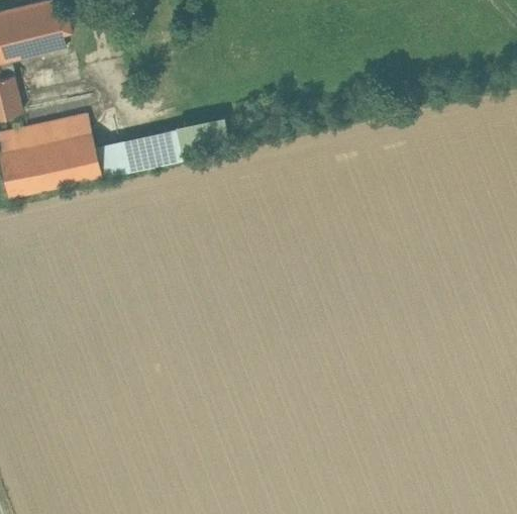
[(55,0),(49,0),(0,12),(0,63),(10,61),(67,46),(63,32),(72,29),(68,13),(59,15),(55,0)]
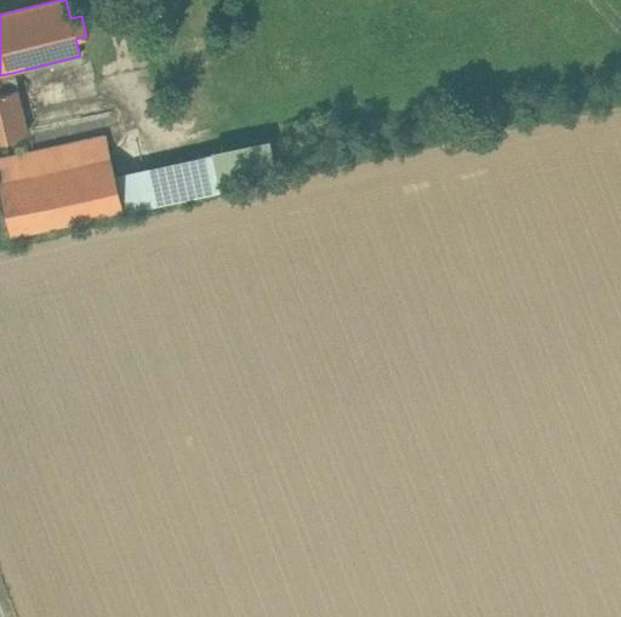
[(12,73),(0,75),(0,89),(1,93),(17,90),(12,73)]
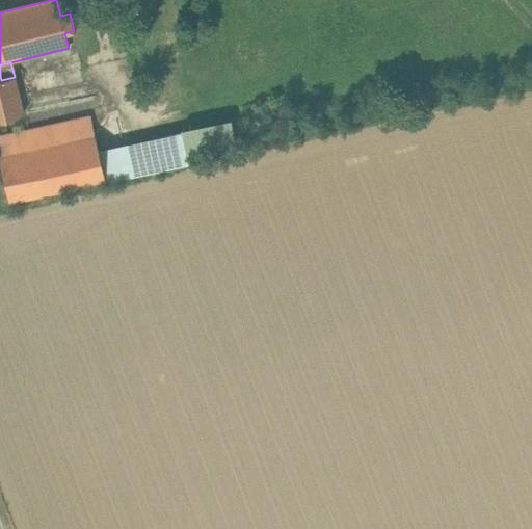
[(1,80),(0,76),(0,120),(23,115),(15,77),(1,80)]
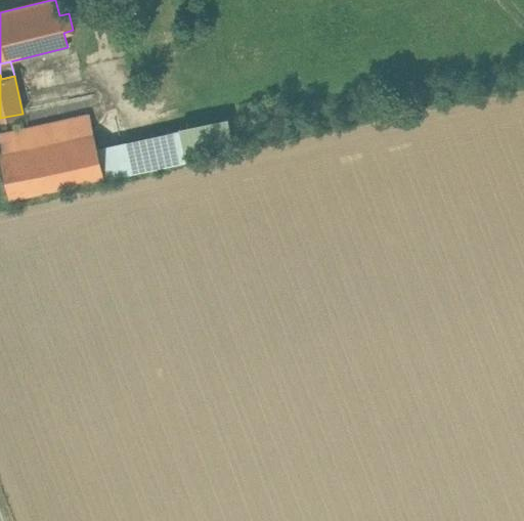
[(89,118),(0,135),(0,155),(93,135),(89,118)]
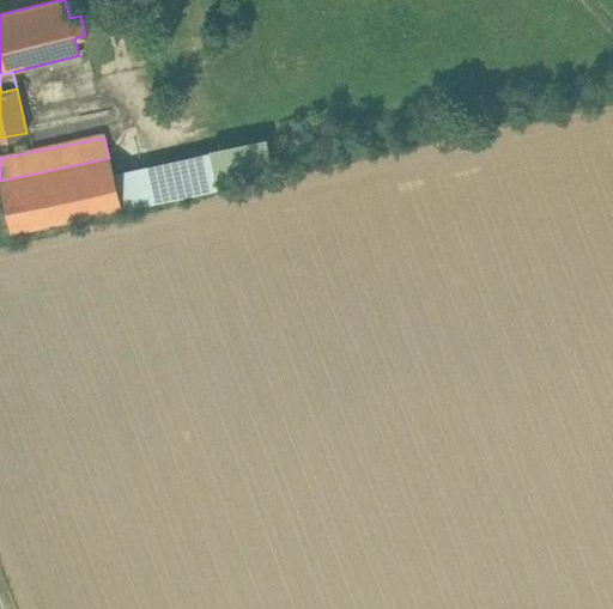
[(208,154),(113,175),(121,209),(217,189),(208,154)]
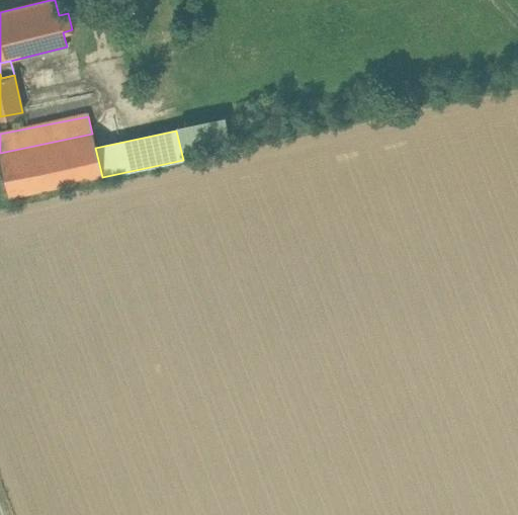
[(92,134),(0,153),(0,166),(8,197),(102,177),(95,148),(92,134)]
